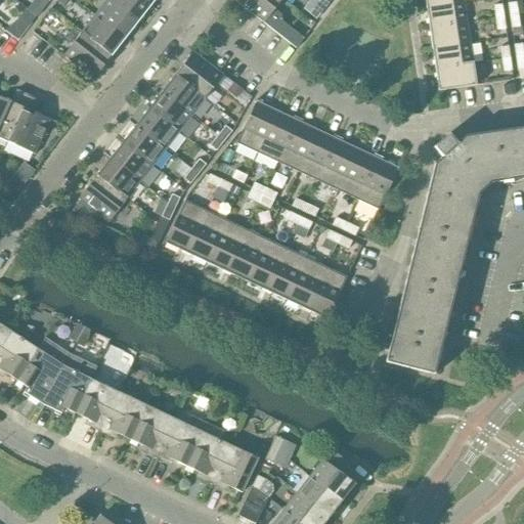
[(39,0),(35,6),(42,11),(49,1),(47,0),(39,0)]
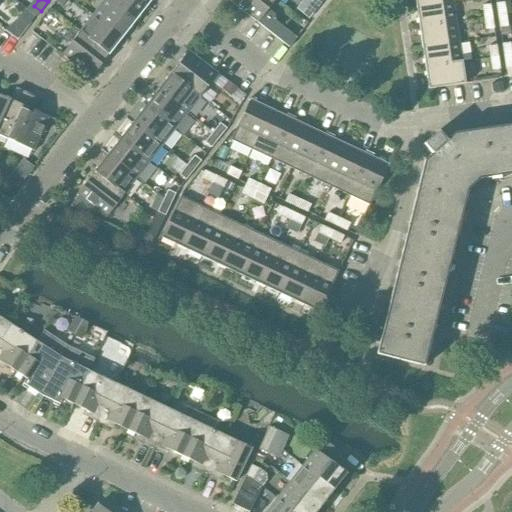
[(122,39),(135,23),(105,0),(93,16),(122,39)]
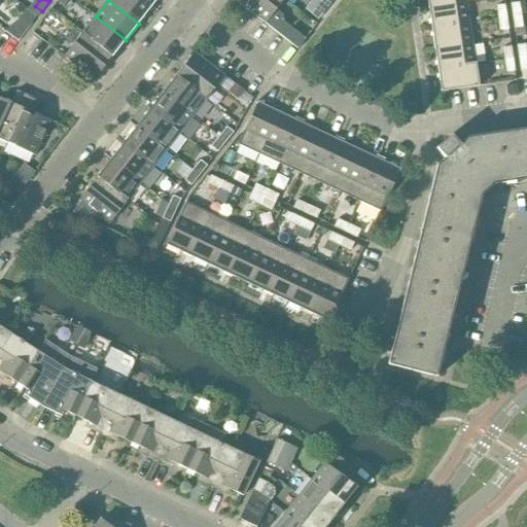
[(108,0),(139,24),(151,6),(142,0),(108,0)]
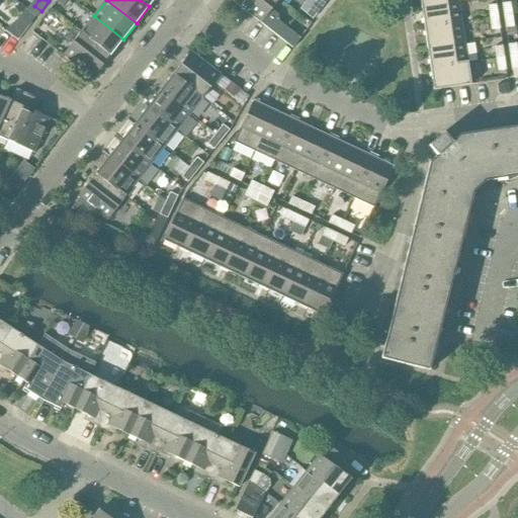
[(271,10),(278,0),(231,0),(292,49),(300,38),(279,21),(278,15),(271,10)]
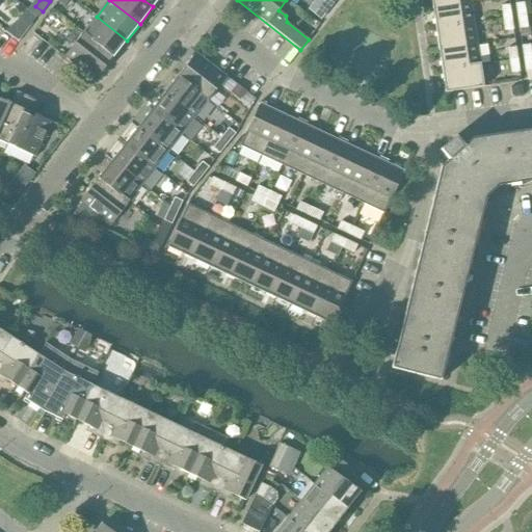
[(337,1),(336,0),(325,0),(322,4),(329,10),(337,1)]
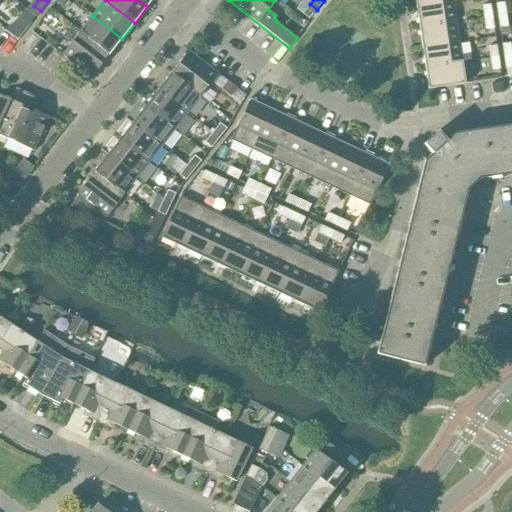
[(456,22),(453,2),(416,8),(419,28),(456,22)]
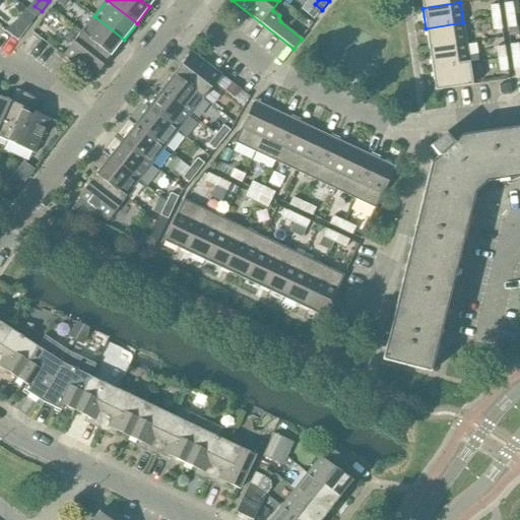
[(512,3),(504,4),(506,16),(514,15),(512,3)]
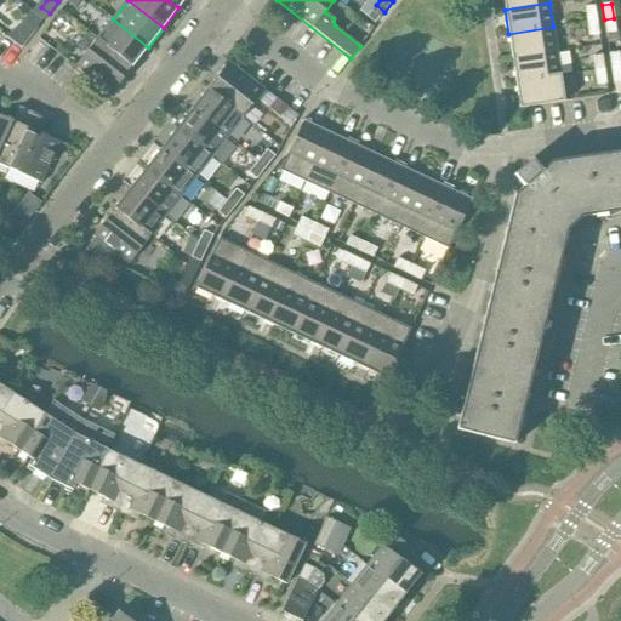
[(366,18),(375,24),(385,12),(376,5),(366,18)]
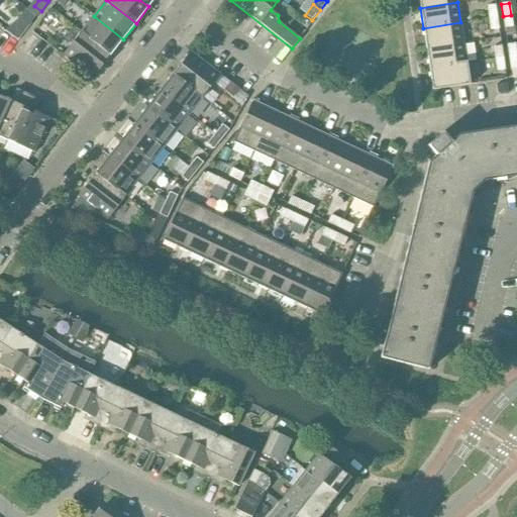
[(495,5),(487,6),(488,18),(497,17),(495,5)]
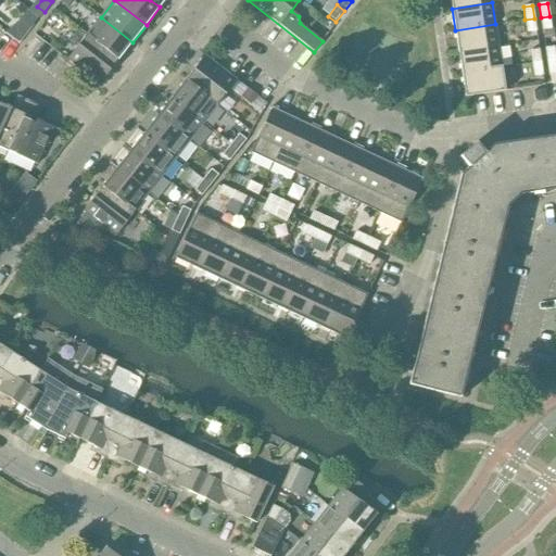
[(542,32),(551,30),(550,16),(541,17),(542,32)]
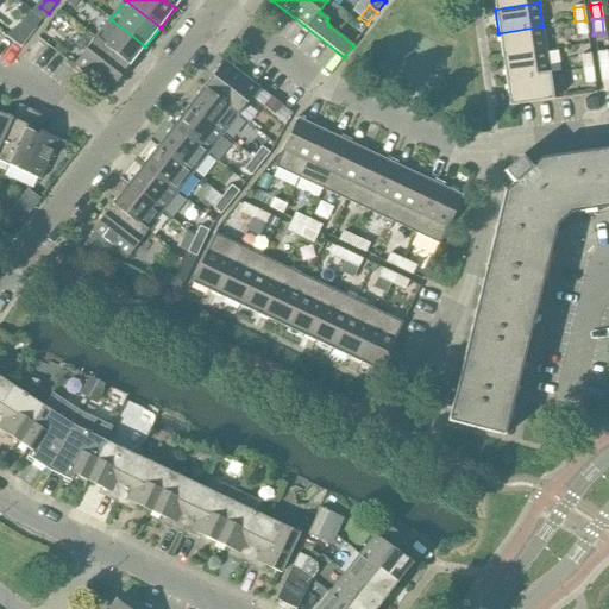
[(130,66),(145,46),(111,19),(95,38),(130,66)]
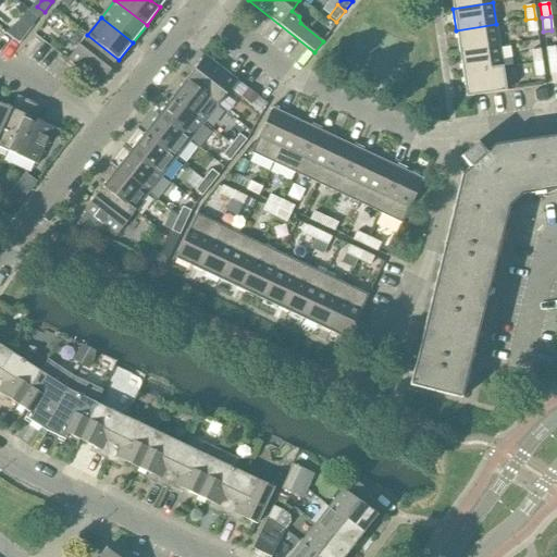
[(23,19),(13,32),(22,38),(32,25),(23,19)]
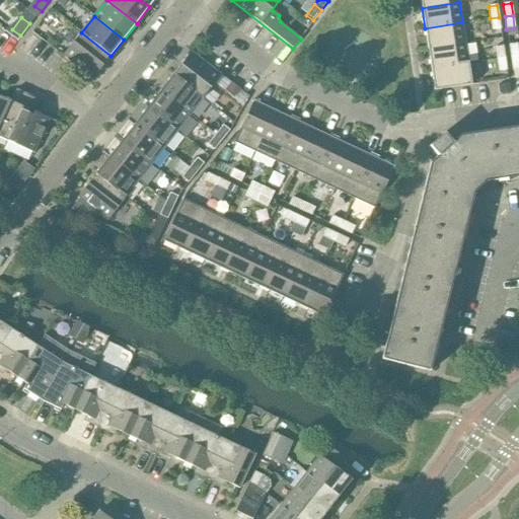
[(493,31),(501,30),(499,17),(490,18),(493,31)]
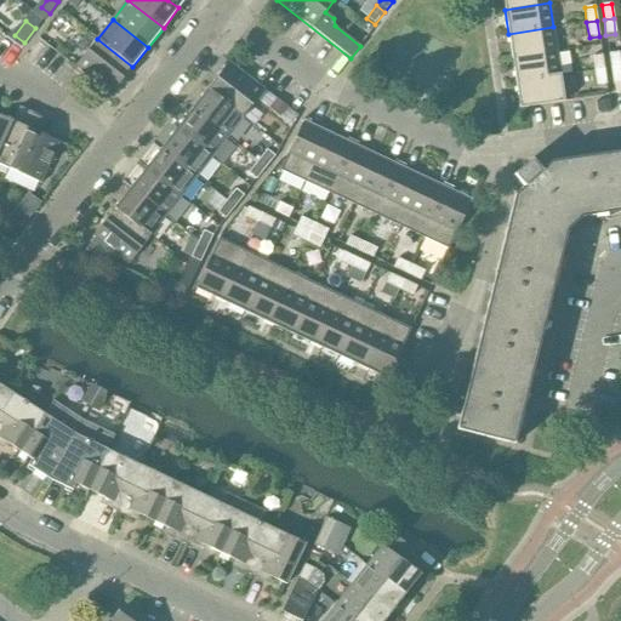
[(557,51),(553,27),(508,34),(512,58),(557,51)]
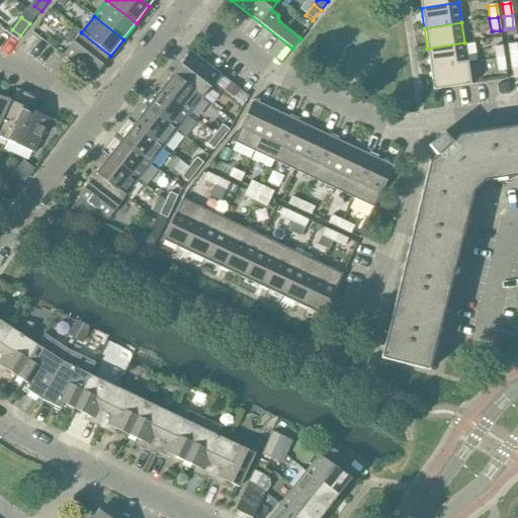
[(110,56),(81,32),(63,56),(92,79),(110,56)]
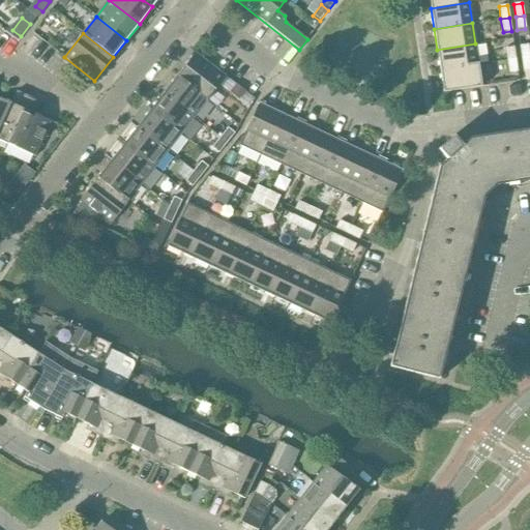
[(478,65),(475,43),(437,50),(440,70),(478,65)]
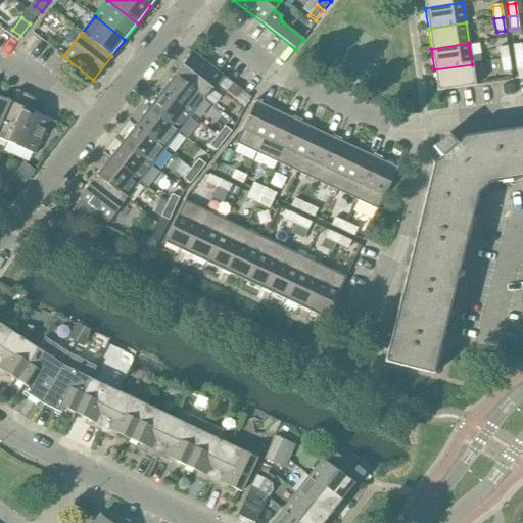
[(521,45),(513,46),(515,57),(522,56),(521,45)]
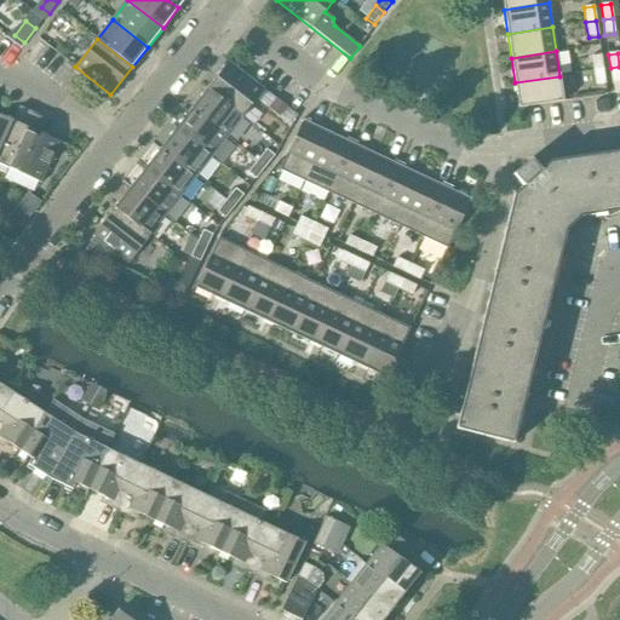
[(601,56),(591,57),(593,70),(603,69),(601,56)]
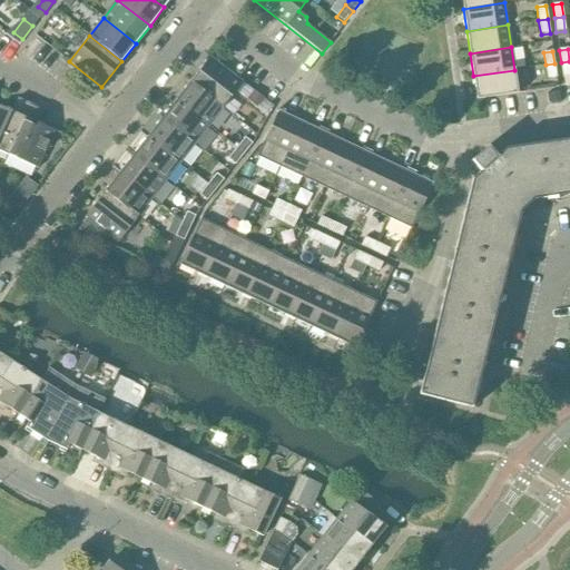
[(243,82),(223,66),(210,57),(190,82),(223,108),(243,82)]
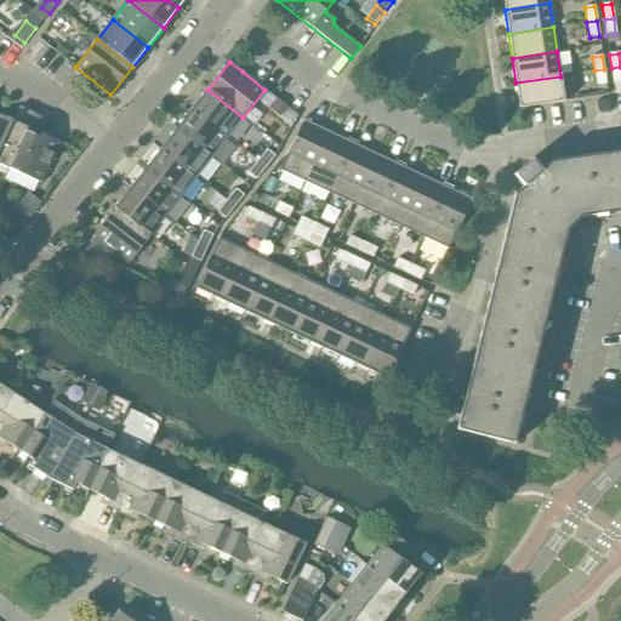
[(596,86),(605,85),(604,69),(594,70),(596,86)]
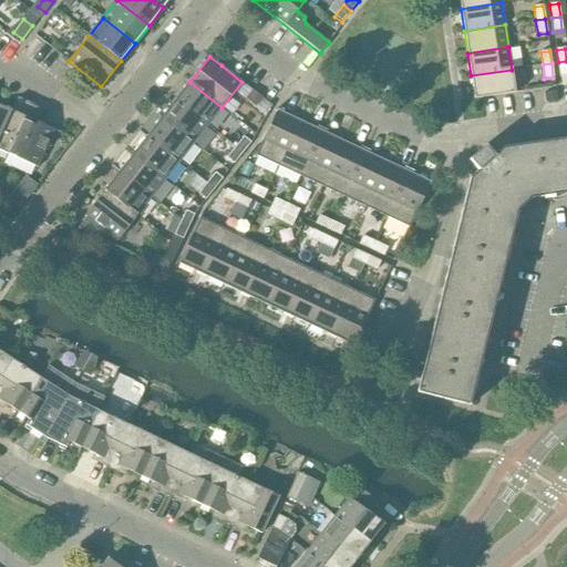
[(474,99),(492,96),(515,93),(512,70),(471,75),(474,99)]
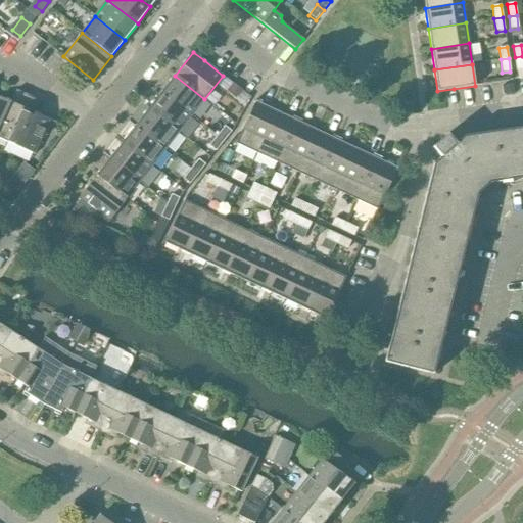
[(175,76),(161,93),(191,115),(204,99),(175,76)]
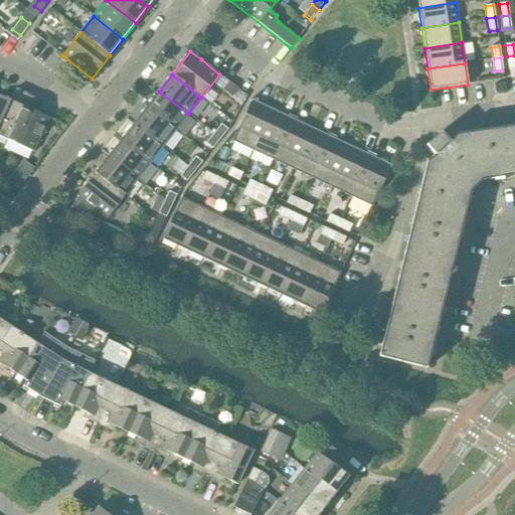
[(494,84),(495,92),(496,95),(506,94),(504,82),(494,84)]
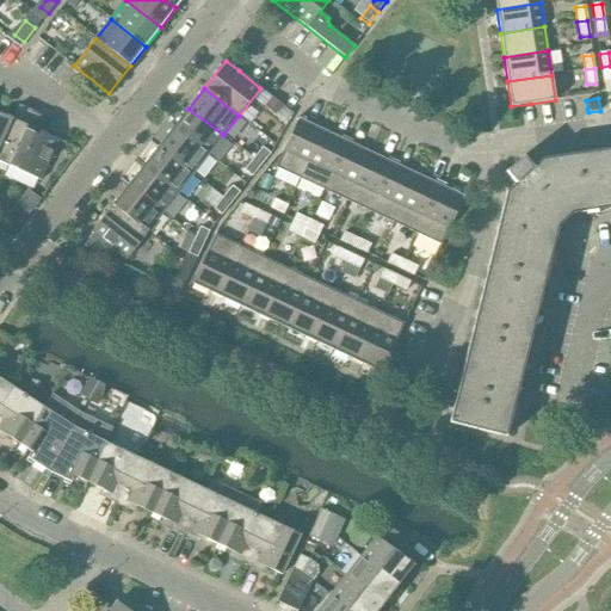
[(0,162),(8,166),(34,111),(19,105),(13,119),(0,113),(0,162)]
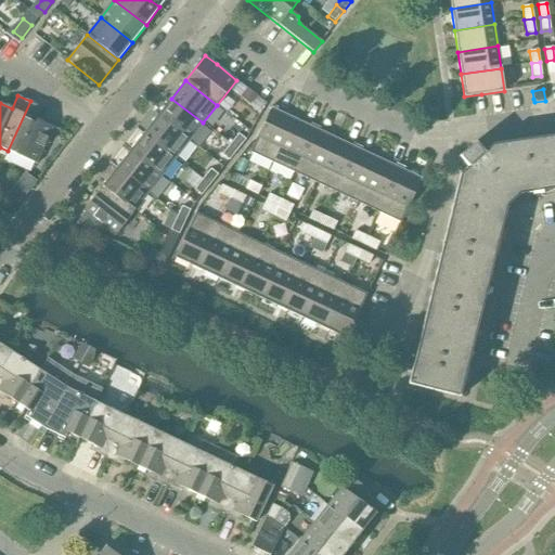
[(171,99),(157,116),(190,141),(203,123),(171,99)]
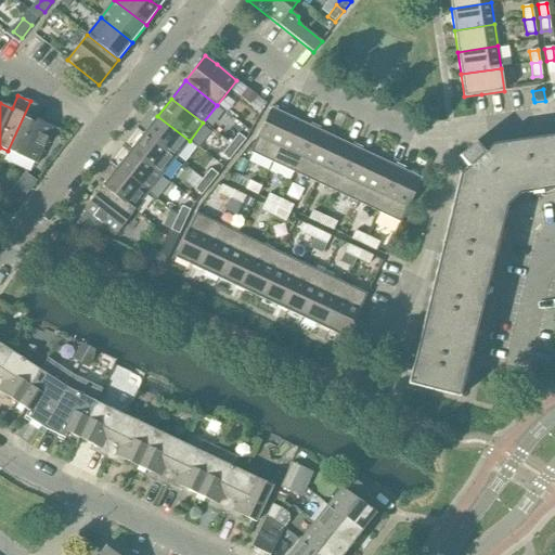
[(30,101),(8,151),(37,165),(54,128),(37,120),(42,107),(30,101)]
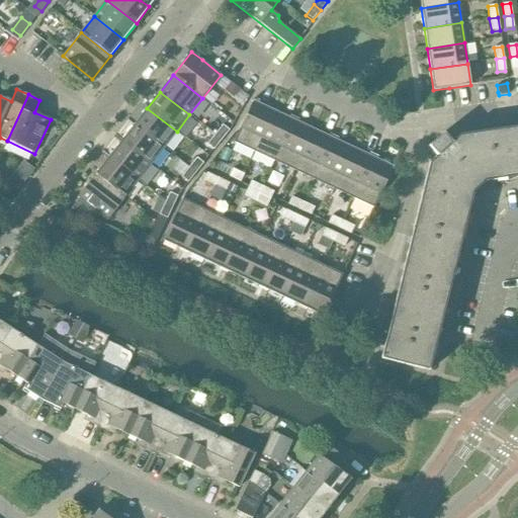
[(255,152),(274,110),(253,100),(234,143),(255,152)]
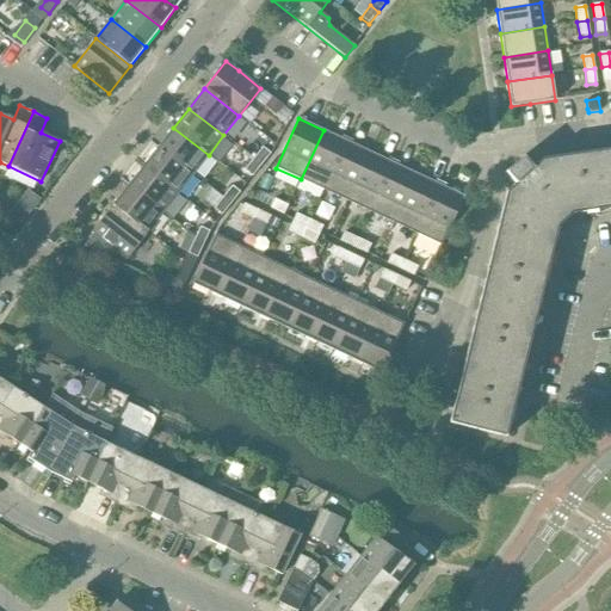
[(173,128),(159,147),(193,174),(209,155),(173,128)]
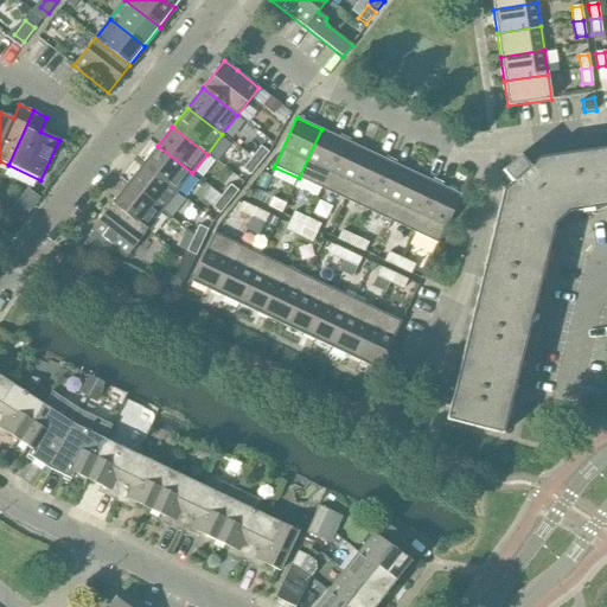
[(299,178),(321,189),(344,140),(321,129),(299,178)]
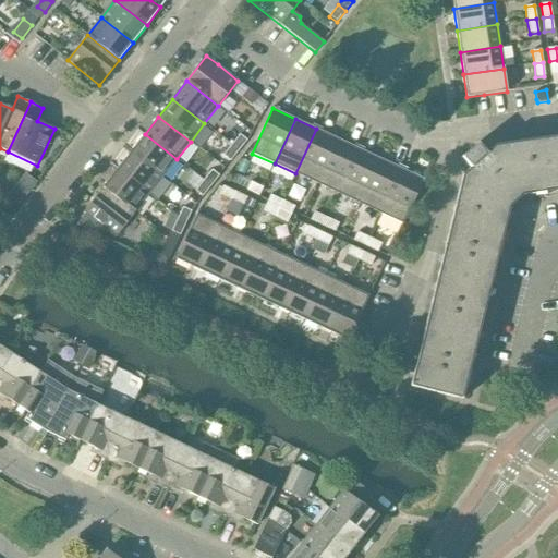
[(295,173),(313,182),(317,184),(338,138),(316,129),(295,173)]
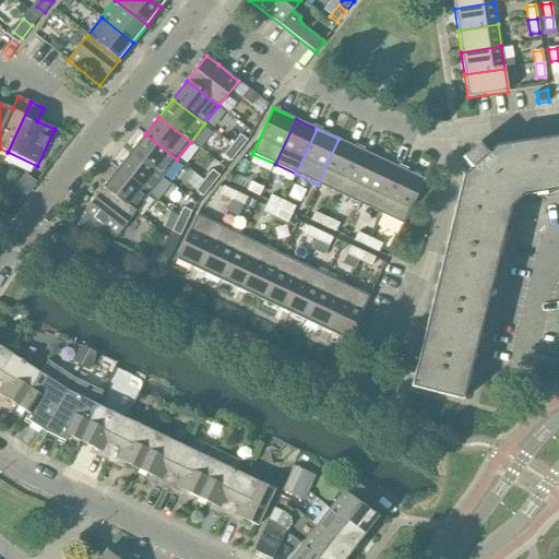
[(163,177),(177,159),(145,134),(131,152),(163,177)]
